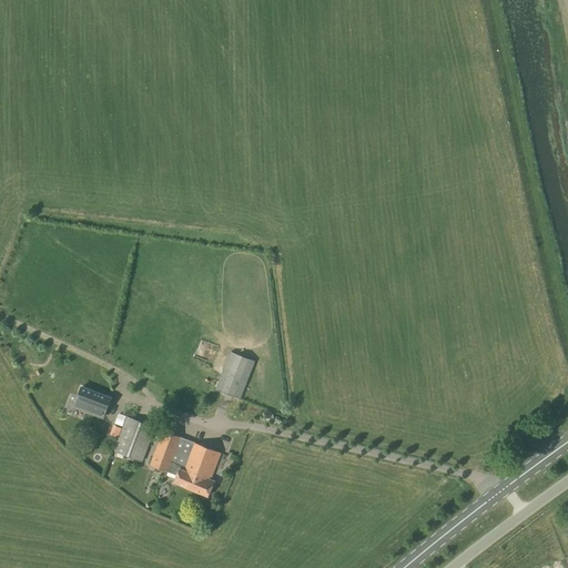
[(240,399),(254,362),(231,352),(216,389),(240,399)]
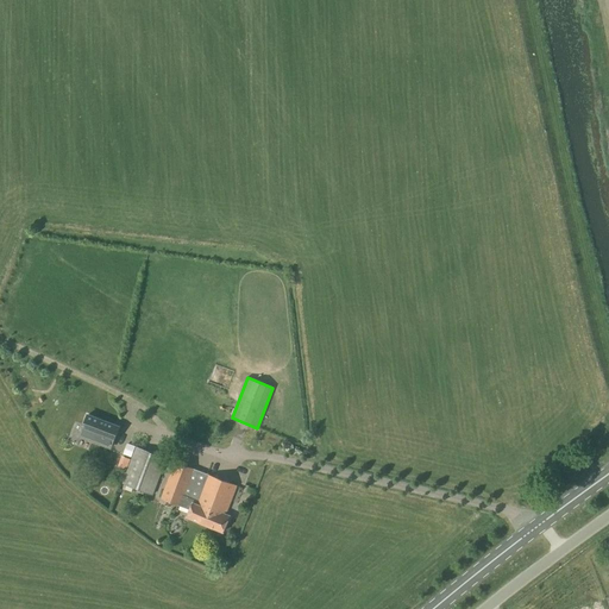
[(87,415),(80,437),(111,449),(118,427),(87,415)]
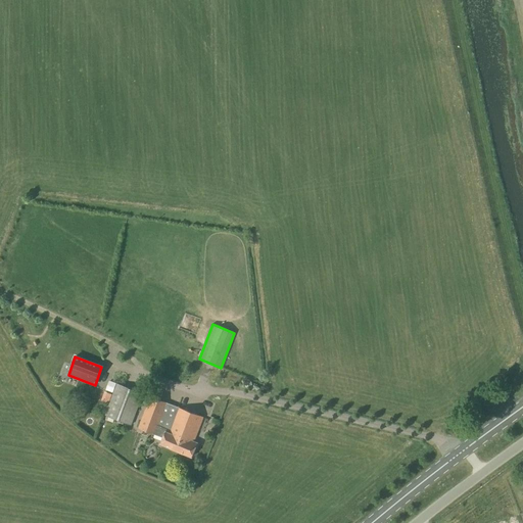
[(131,425),(143,394),(117,384),(105,416),(131,425)]
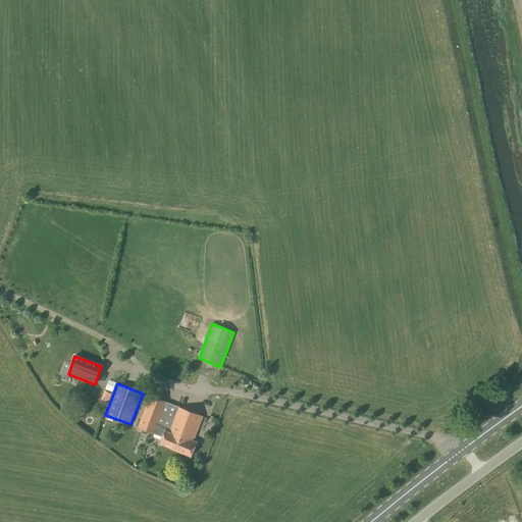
[(111,394),(105,392),(102,400),(108,402),(111,394)]
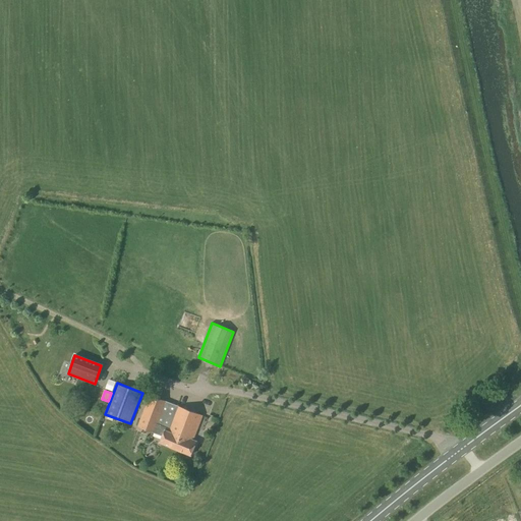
[(193,441),(203,415),(150,396),(138,427),(154,433),(154,432),(162,436),(160,443),(190,456),(196,442),(193,441)]
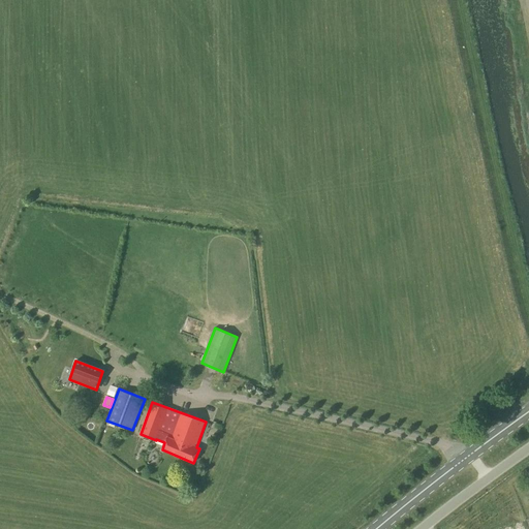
All buildings are outlined.
